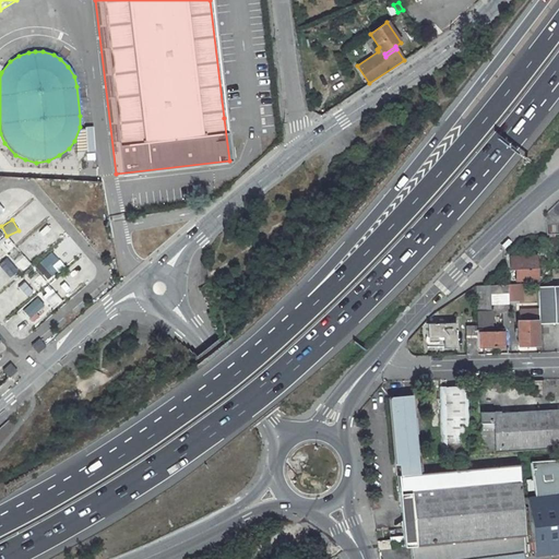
[(49,222),(44,241),(52,244),(57,224),(49,222)]
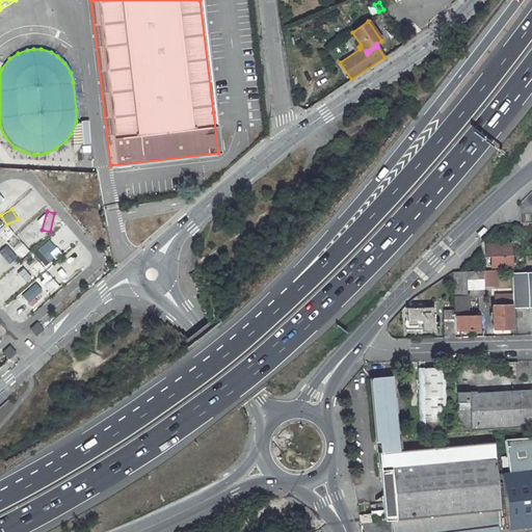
[(0,233),(5,240),(14,233),(6,224),(0,229),(0,233)]
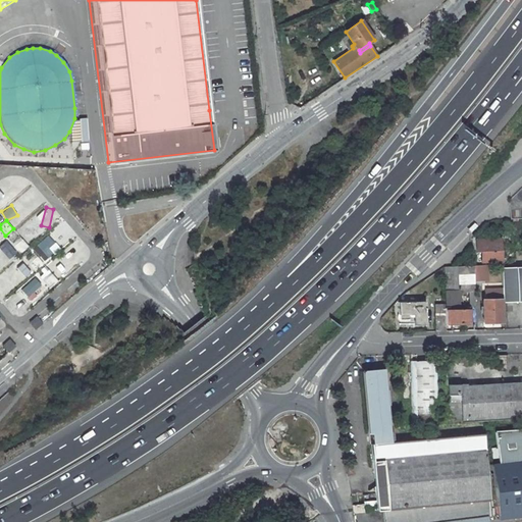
[(18,253),(27,247),(16,231),(8,238),(18,253)]
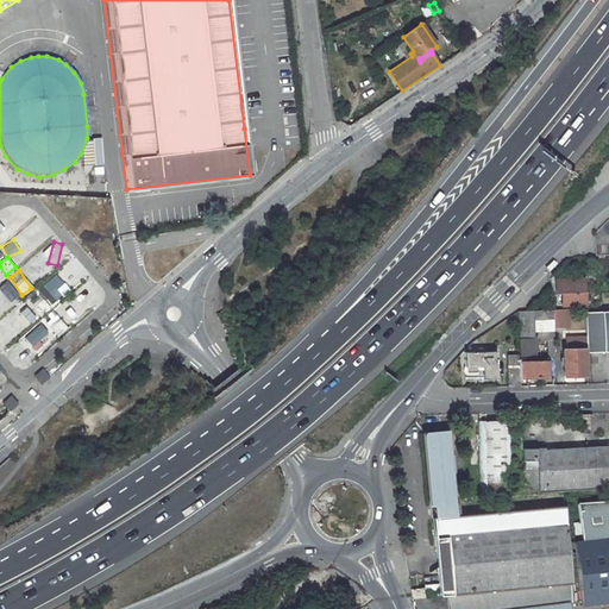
[(38,290),(54,303),(69,287),(54,274),(38,290)]
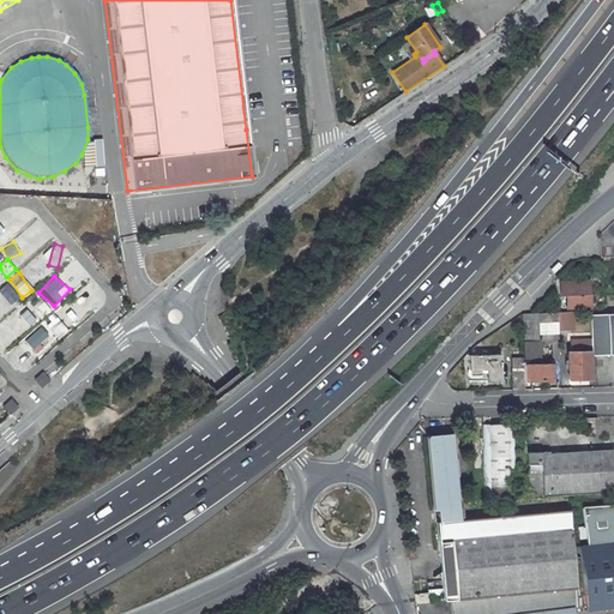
[(70,324),(104,294),(92,280),(58,309),(70,324)]
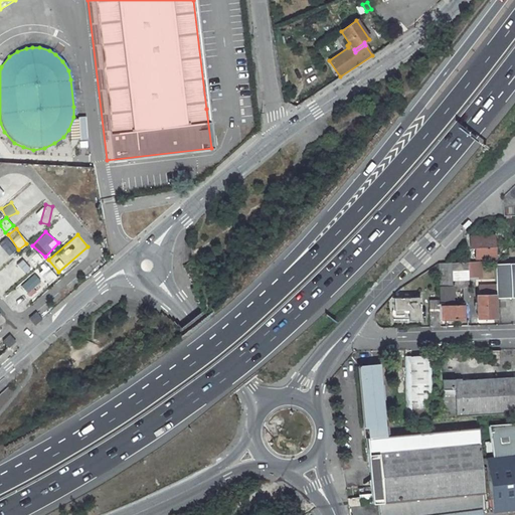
[(495,252),(494,235),(470,236),(471,248),(476,248),(476,259),(484,260),(484,253),(495,252)]
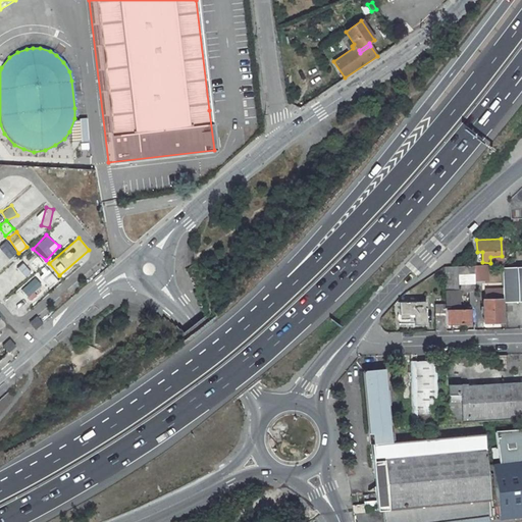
[(6,241),(0,245),(0,249),(9,259),(16,253),(6,241)]
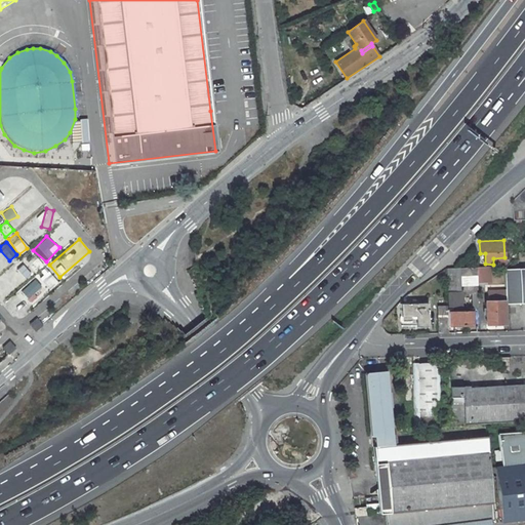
[(33,271),(42,267),(38,257),(29,260),(33,271)]
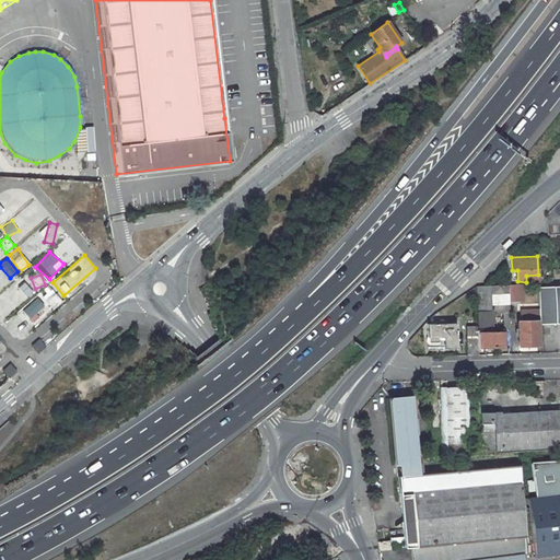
[(16,288),(27,298),(33,290),(23,281),(16,288)]
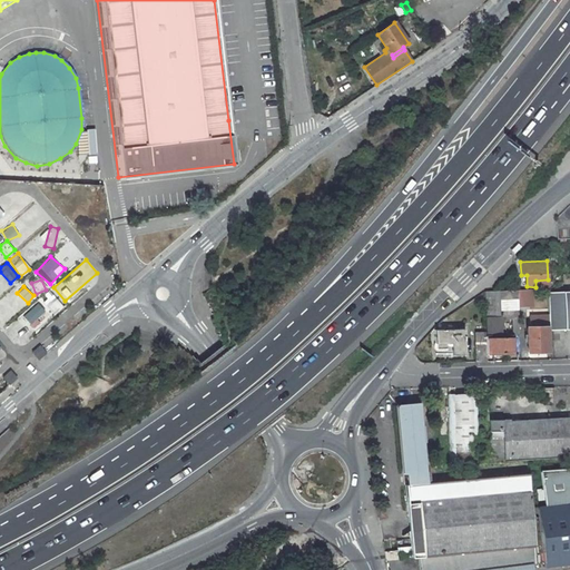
[(518,312),(532,312),(531,290),(518,291),(518,312)]
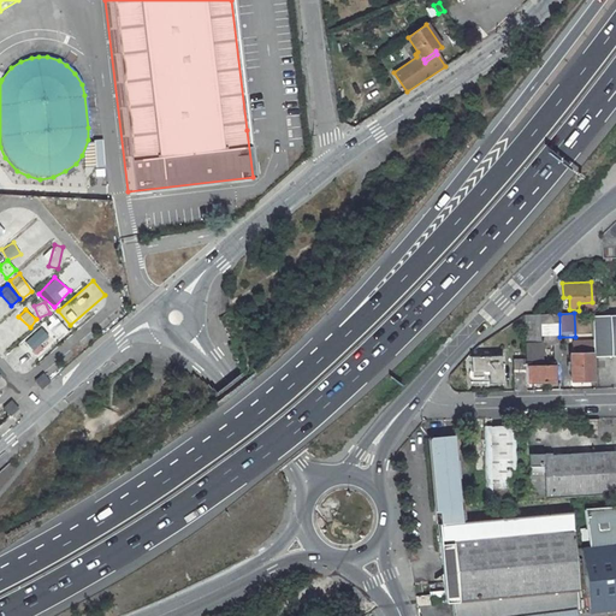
[(525,315),(526,365),(543,363),(542,344),(540,314),(525,315)]
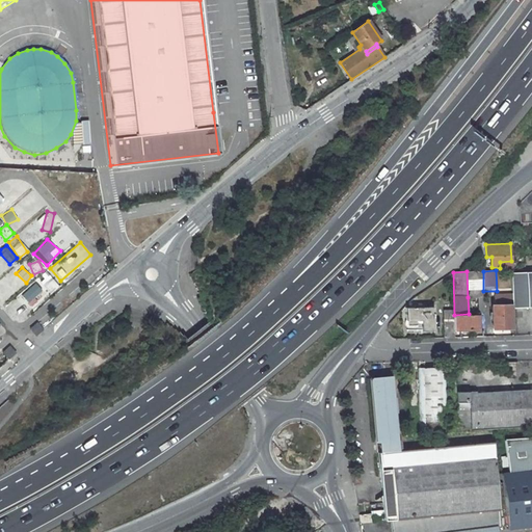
[(483,296),(483,291),(483,271),(467,271),(468,297),(476,296),(483,296)]
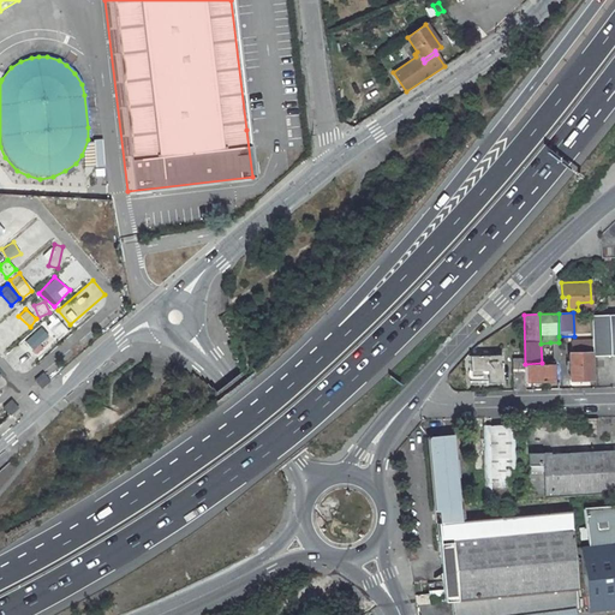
[(614,314),(591,315),(592,338),(592,353),(592,357),(614,354),(614,314)]
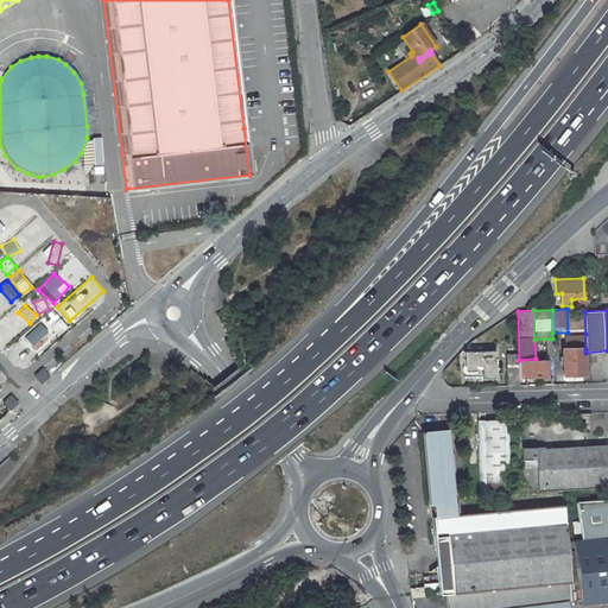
[(42,322),(32,329),(45,347),(56,339),(42,322)]
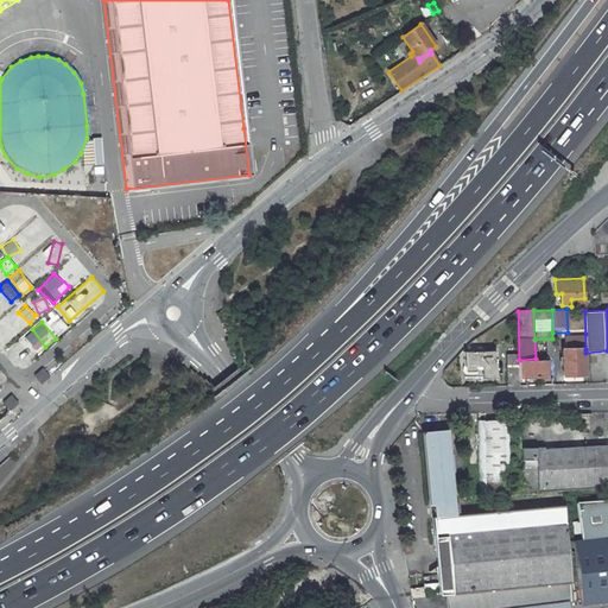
[(31,333),(19,342),(29,353),(40,343),(31,333)]
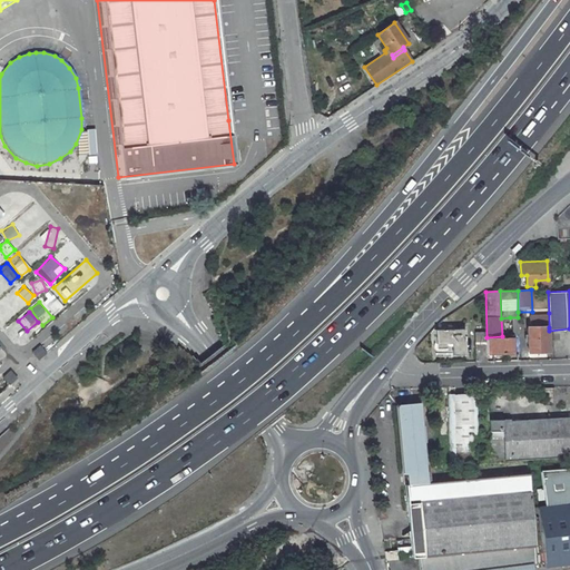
[(549,327),(549,313),(529,313),(529,322),(527,322),(528,353),(548,352),(547,327),(549,327)]
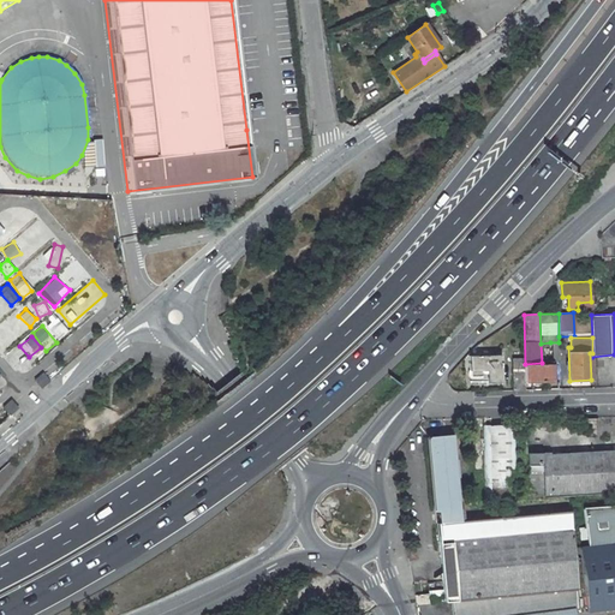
[(501,382),(501,356),(470,357),(471,377),(478,377),(479,382),(501,382)]
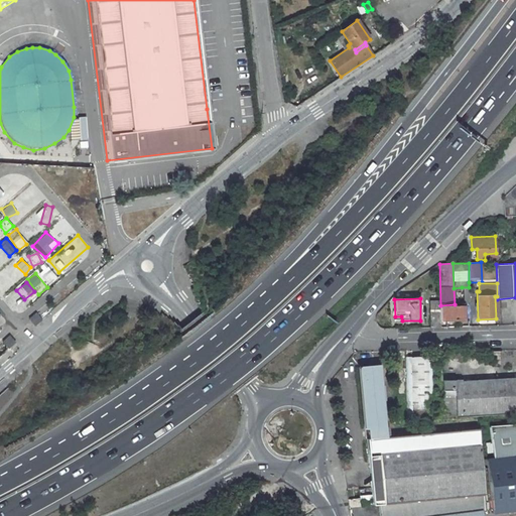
[(439,320),(439,305),(439,301),(430,301),(430,328),(440,328),(439,320)]
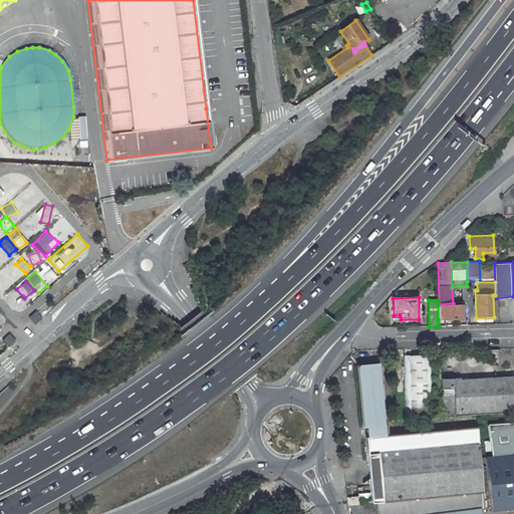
[(461,304),(461,303),(453,303),(439,304),(438,304),(438,319),(462,318),(461,304)]
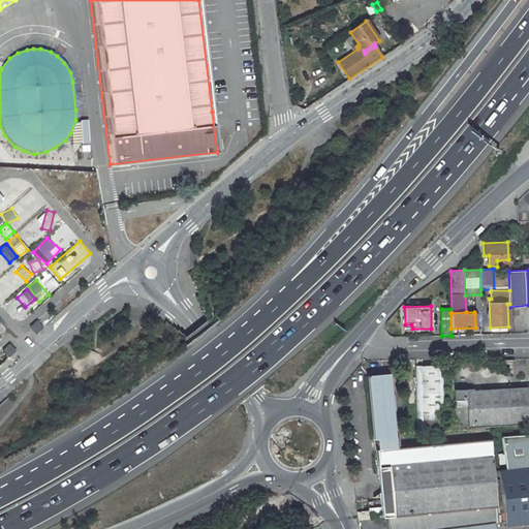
[(36,320),(29,327),(35,334),(42,328),(36,320)]
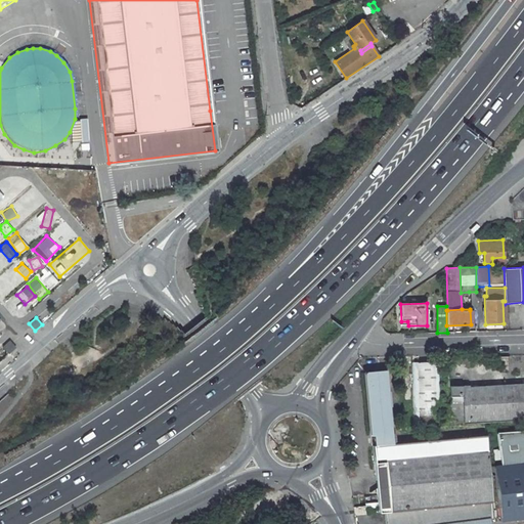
[(15,347),(9,340),(2,347),(7,354),(15,347)]
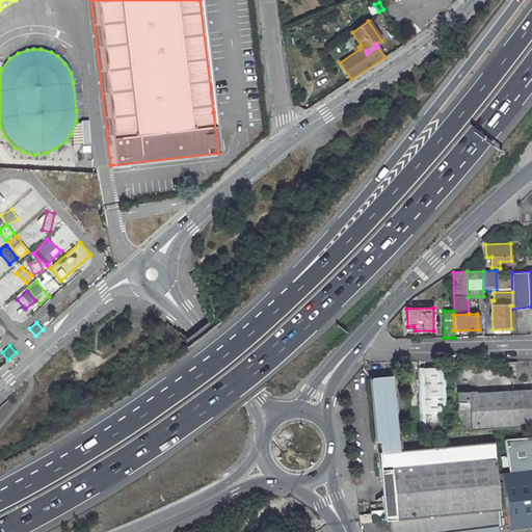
[(419,432),(448,432),(446,363),(418,363),(419,432)]
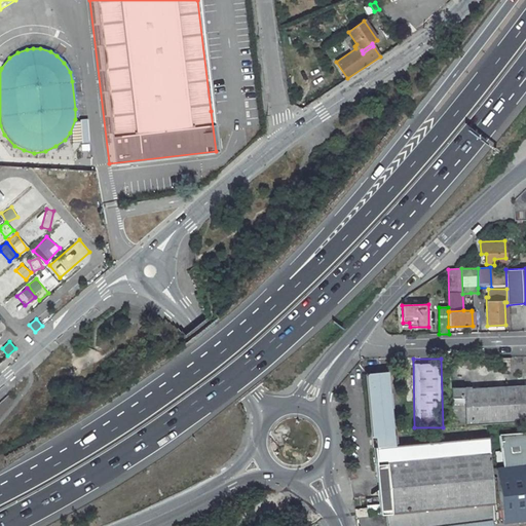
[(489,452),(487,437),(393,446),(386,372),(366,375),(371,437),(374,437),(375,447),(373,448),(380,515),(390,514),(406,513),(421,511),(436,510),(450,509),(464,506),(479,505),(492,504),(494,504),(489,452)]
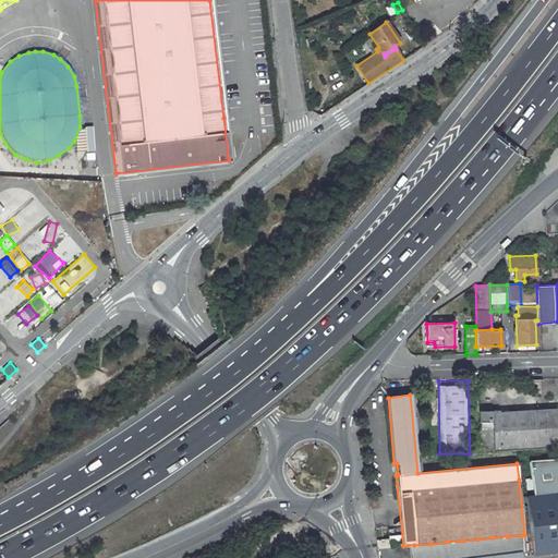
[(557,409),(517,412),(516,450),(557,447),(557,409)]
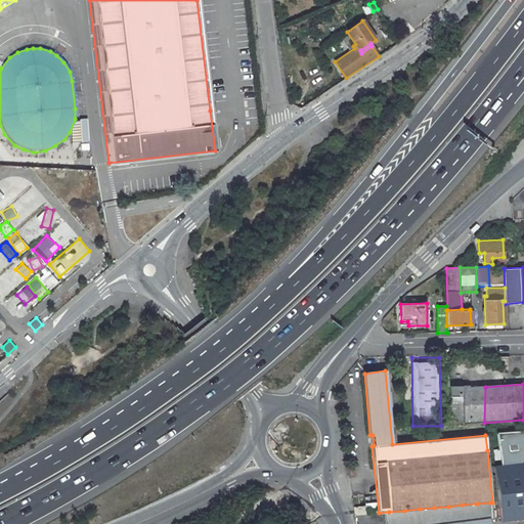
[(484,423),(485,387),(469,387),(469,386),(450,386),(450,397),(450,404),(441,405),(442,426),(484,423)]
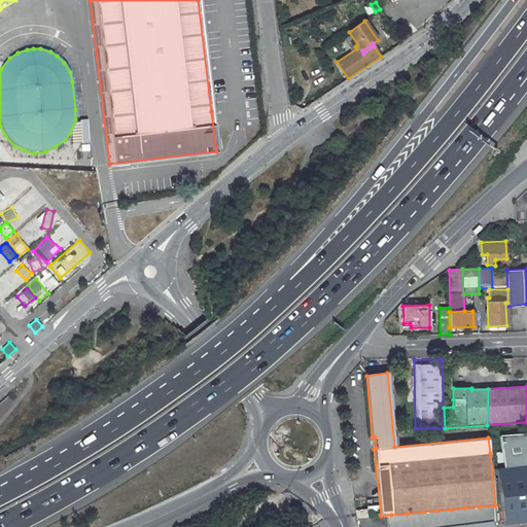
[(526,432),(499,435),(503,468),(526,465),(526,432)]
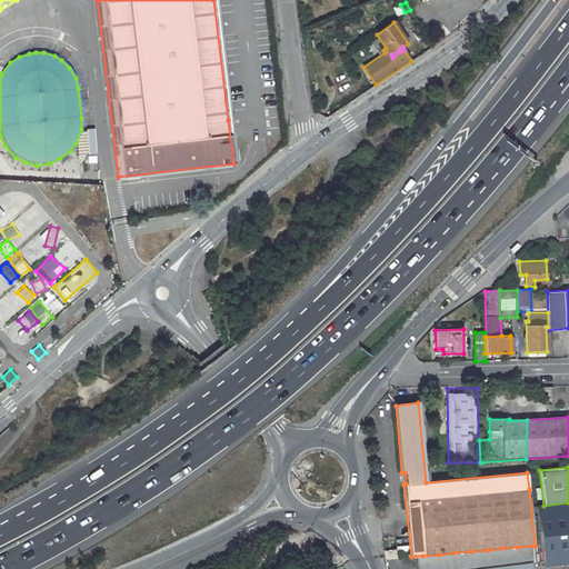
[(568,502),(543,506),(537,507),(543,567),(568,563),(568,502)]
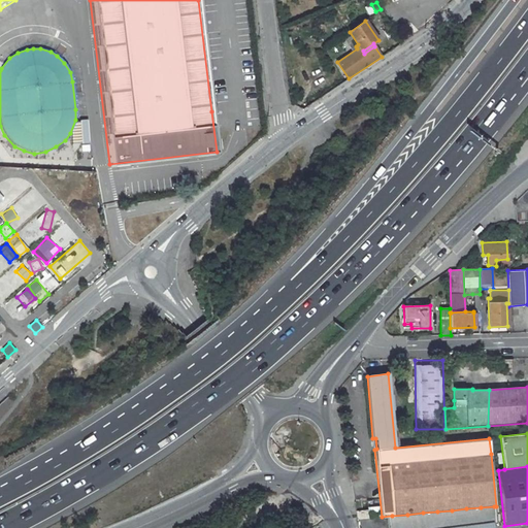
[(495,516),(494,506),(481,507),(482,517),(495,516)]
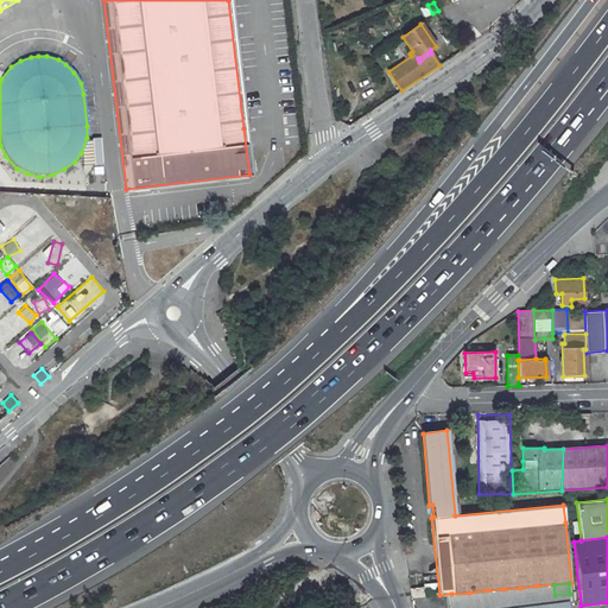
[(555,595),(553,584),(537,586),(538,597),(555,595)]
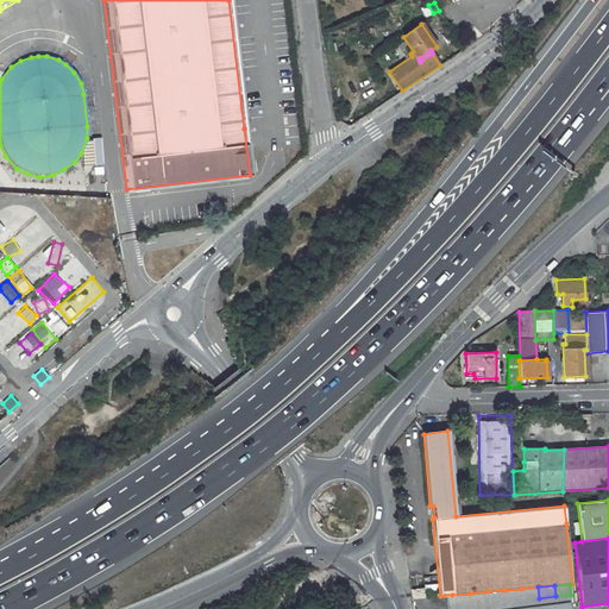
[(539,598),(538,586),(521,589),(522,600),(539,598)]
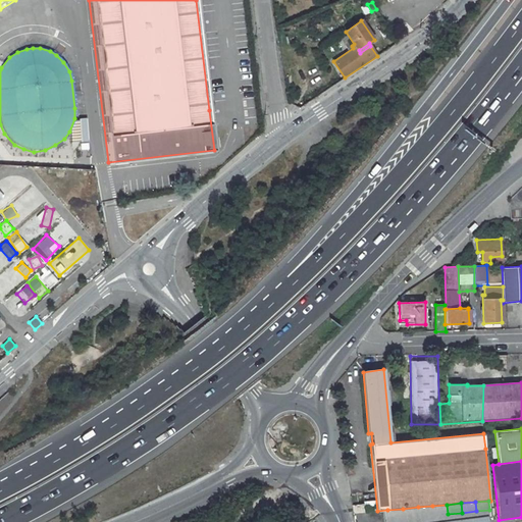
[(366,512),(365,504),(352,506),(354,514),(366,512)]
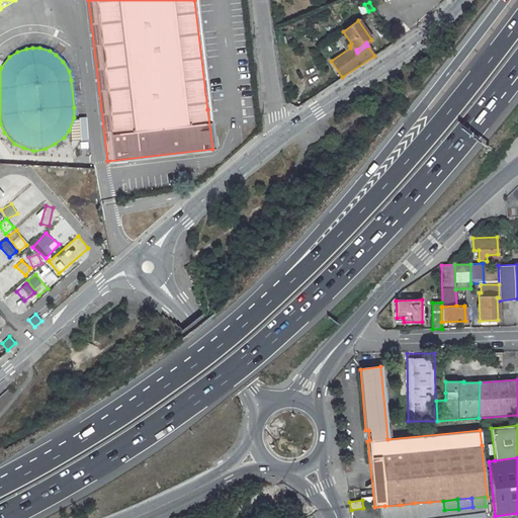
[(444,510),(443,501),(429,502),(430,511),(444,510)]
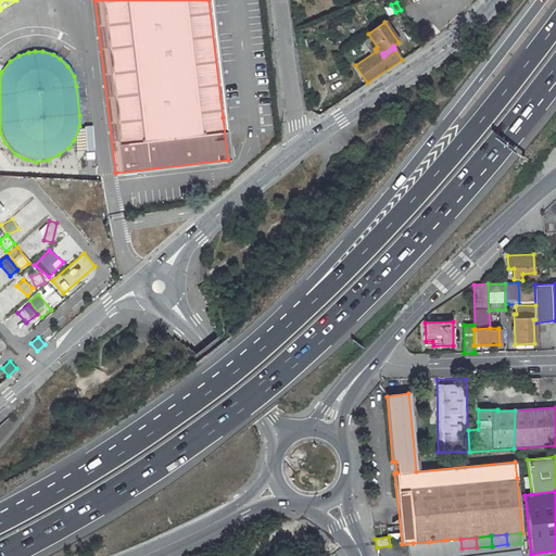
[(462,548),(460,539),(445,540),(446,551),(462,548)]
